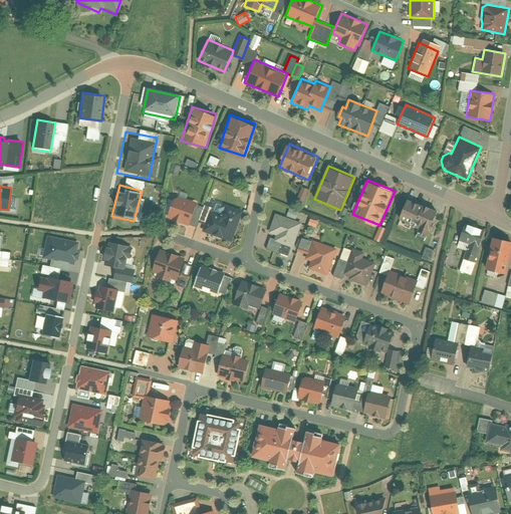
[(308,189),(301,186),(295,201),(302,204),(308,189)]
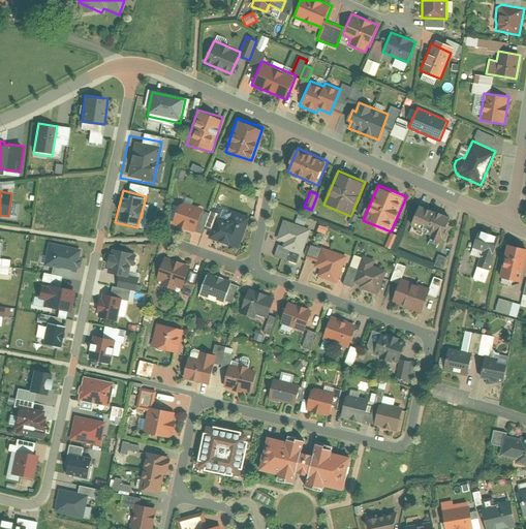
[(420,200),(409,224),(425,231),(427,226),(435,230),(433,237),(442,242),(454,216),(420,200)]
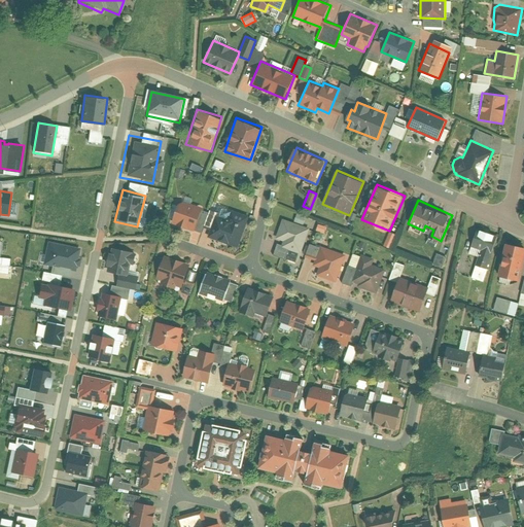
[(200,209),(174,201),(167,222),(193,231),(200,209)]
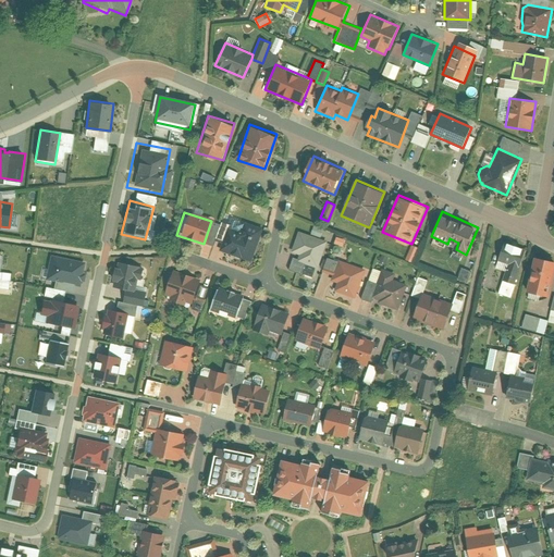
[(241,232),(229,227),(221,249),(251,260),(263,227),(244,221),(241,232)]
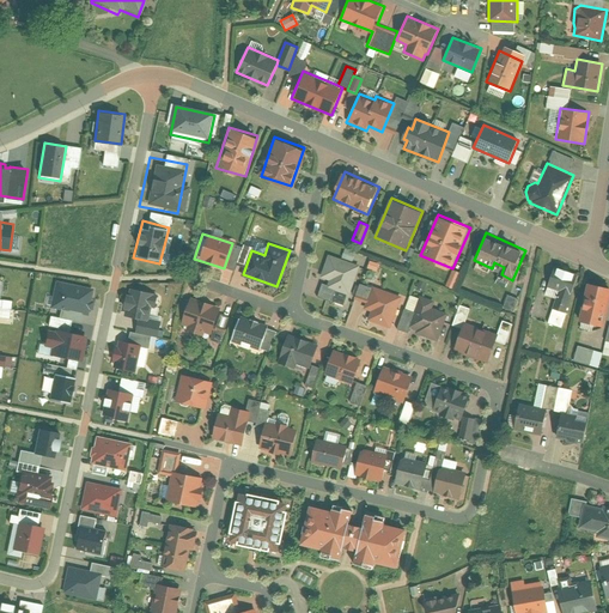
[(406,250),(402,258),(409,260),(413,248),(408,246),(406,250)]
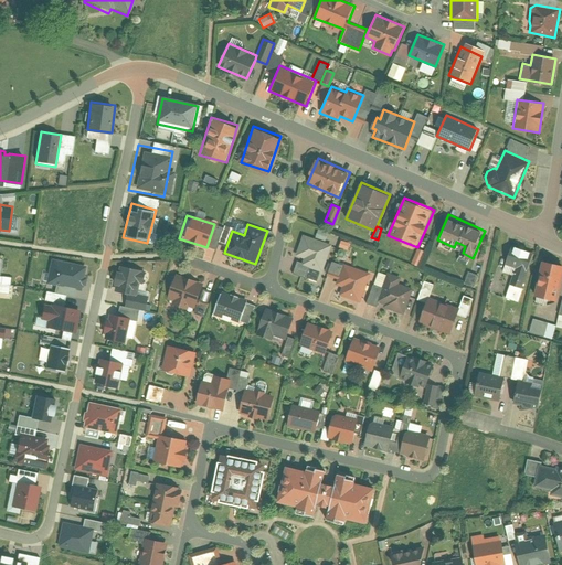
[(331,244),(303,234),(296,255),(304,258),(301,264),(321,272),(331,244)]
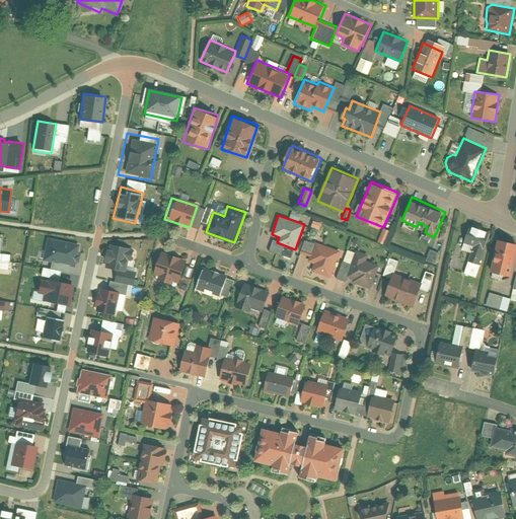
[(310,227),(318,229),(320,223),(312,220),(310,227)]
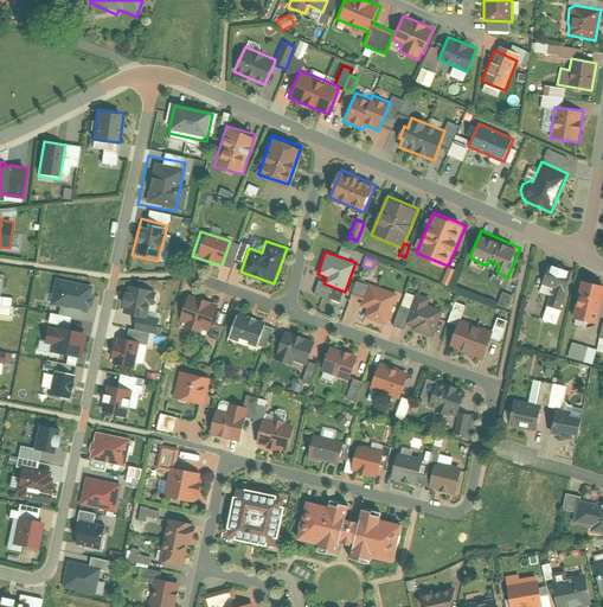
[(573,270),(547,262),(540,283),(555,288),(549,305),(562,310),(573,270)]
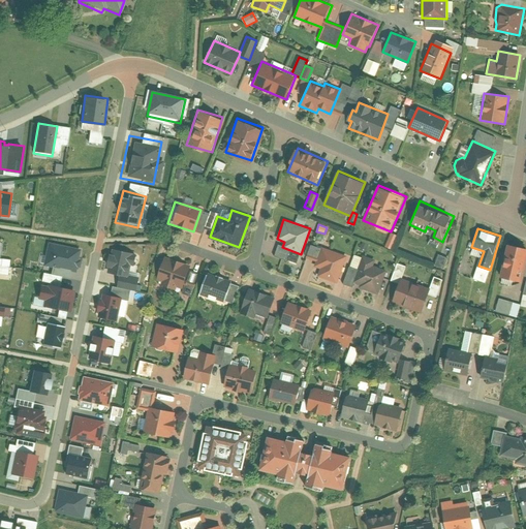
[(397,236),(390,232),(383,246),(391,249),(397,236)]
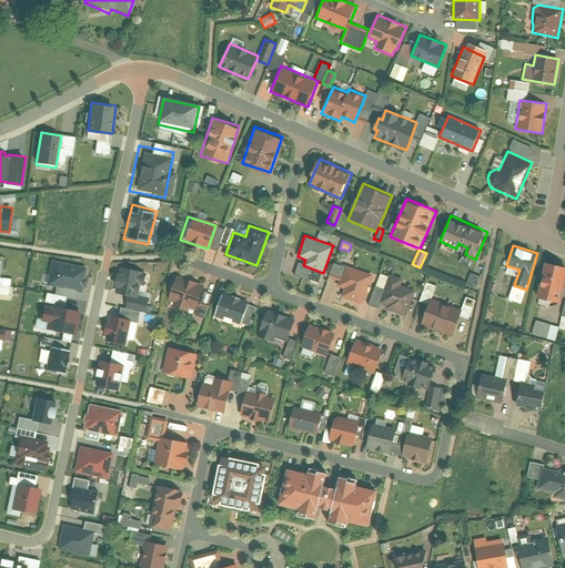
[(50,294),(71,298),(72,291),(77,292),(79,279),(81,280),(83,266),(47,259),(42,285),(52,287),(50,294)]
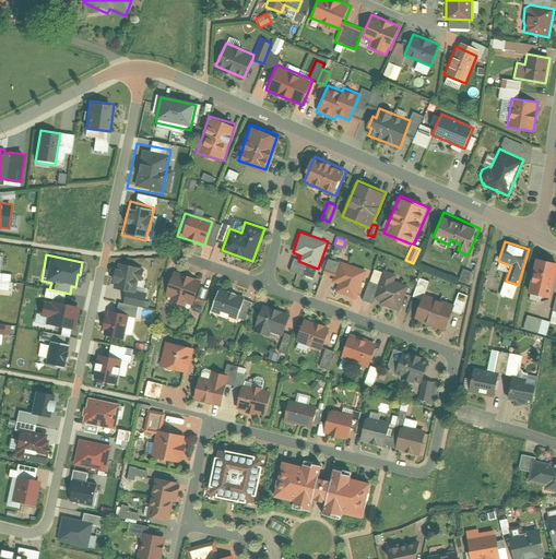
[(382,256),(380,262),(387,264),(390,258),(382,256)]
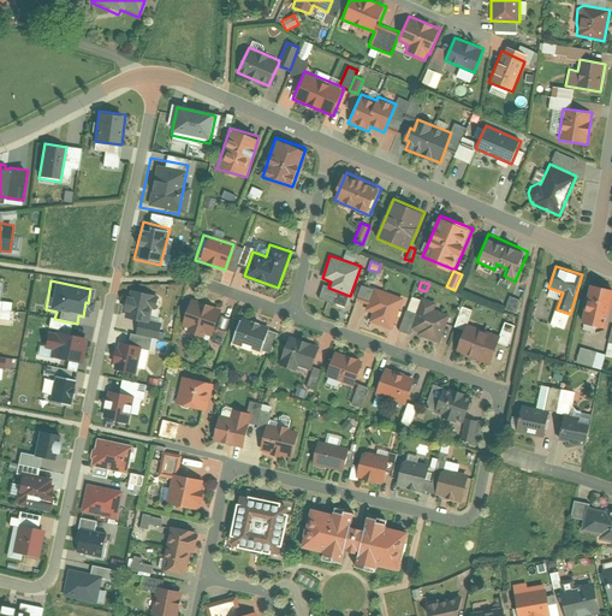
[(611,297),(611,290),(588,285),(578,323),(605,330),(611,297)]
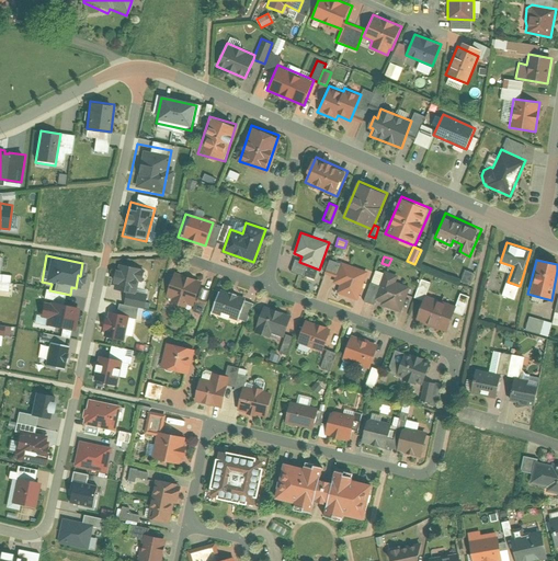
[(333,276),(337,264),(326,261),(322,273),(333,276)]
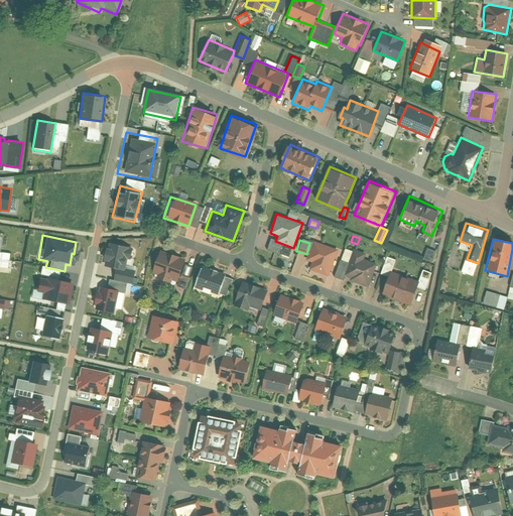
[(126,247),(107,242),(101,267),(120,272),(126,247)]
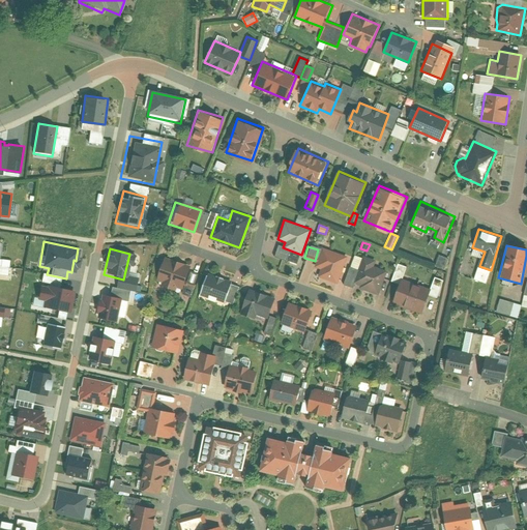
[(333,286),(343,258),(318,249),(315,261),(313,267),(323,270),(320,281),(333,286)]
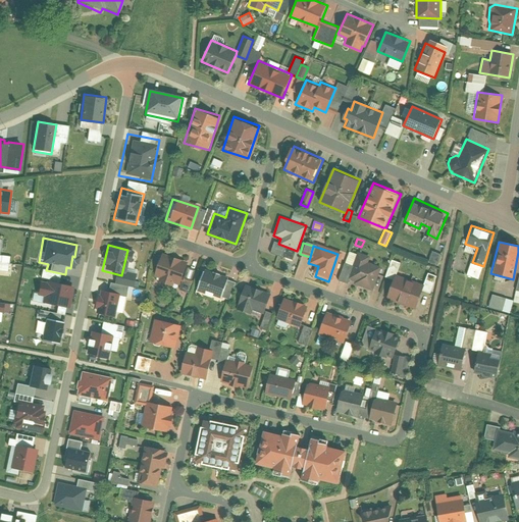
[(187,263),(154,251),(146,272),(179,284),(187,263)]
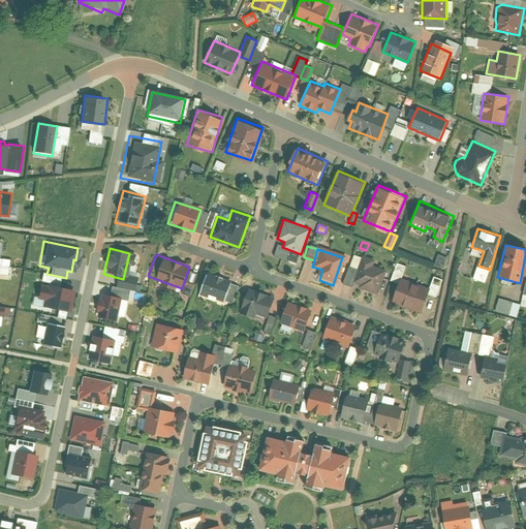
[(374,258),(363,254),(352,283),(359,285),(359,287),(377,293),(385,270),(372,266),(374,258)]
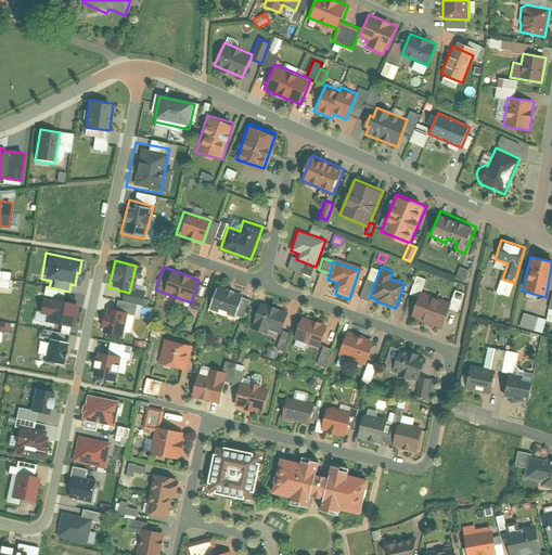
[(458,267),(453,279),(462,282),(466,271),(458,267)]
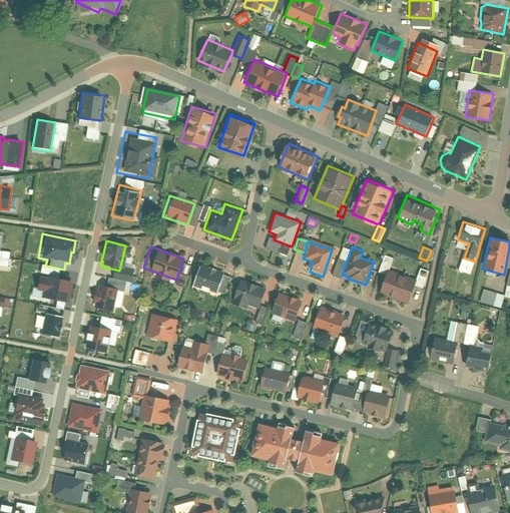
[(224,273),(199,265),(192,286),(217,294),(224,273)]
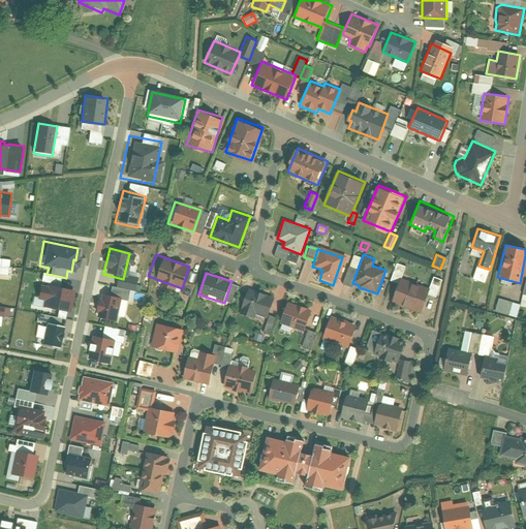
[(39,274),(38,280),(47,283),(49,277),(39,274)]
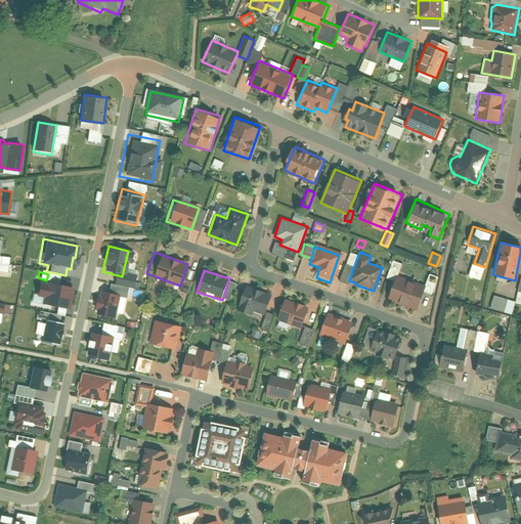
[(427,286),(397,274),(388,298),(418,309),(427,286)]
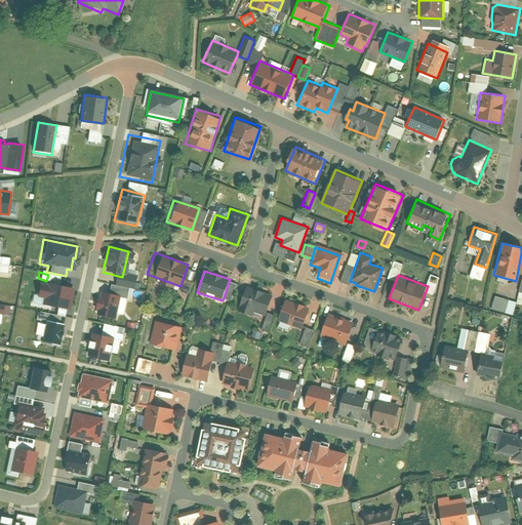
[(72,285),(48,279),(41,308),(66,313),(72,285)]
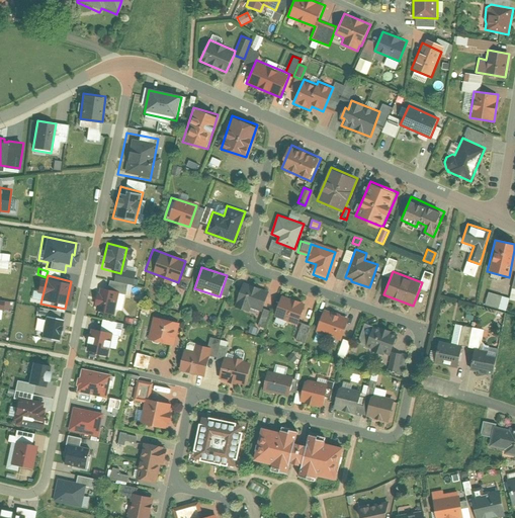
[(270,291),(244,281),(235,306),(249,311),(251,307),(262,312),(270,291)]
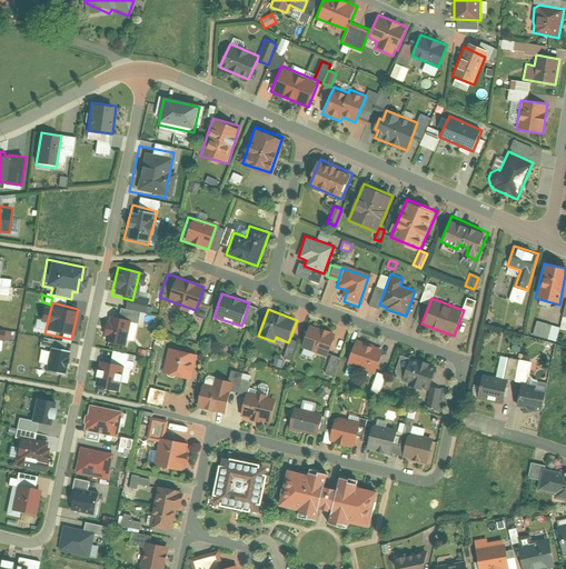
[(130,317),(107,312),(101,342),(123,348),(130,317)]
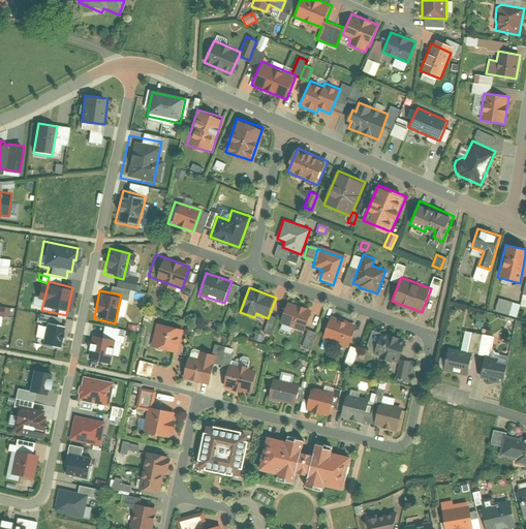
[(496,298),(492,311),(514,318),(518,305),(496,298)]
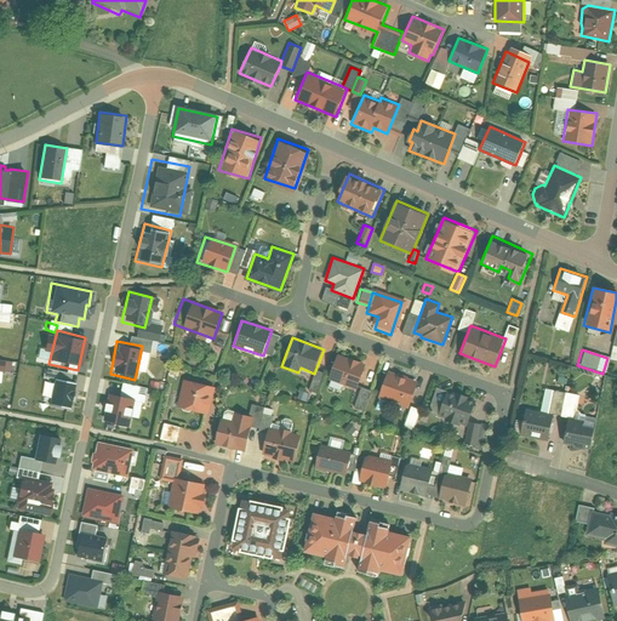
[(367,364),(338,353),(329,379),(358,389),(367,364)]
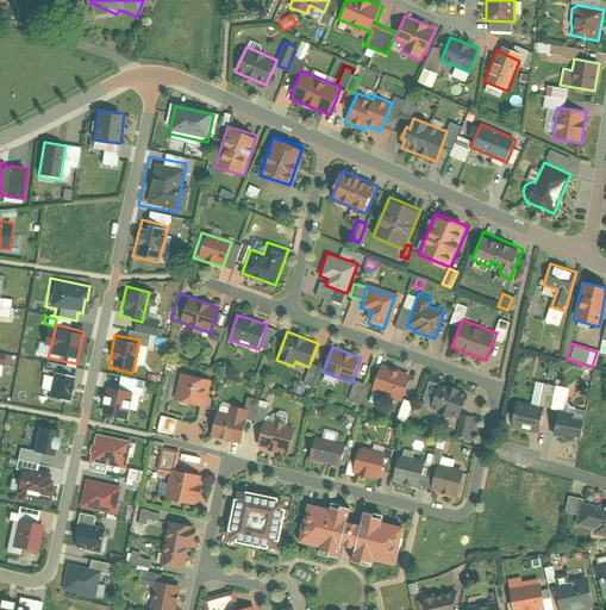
[(411,374),(381,363),(372,390),(403,400),(411,374)]
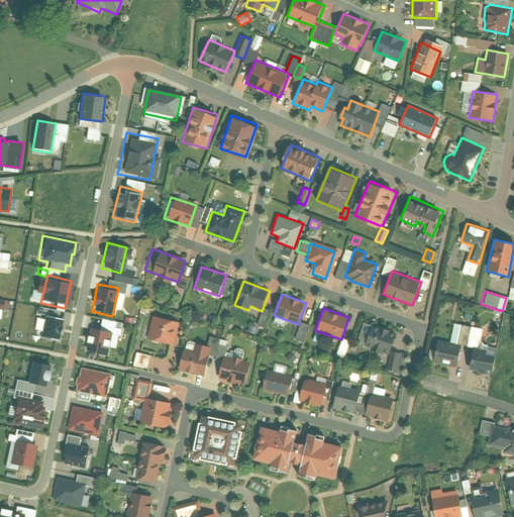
[(64,315),(40,309),(33,336),(58,342),(64,315)]
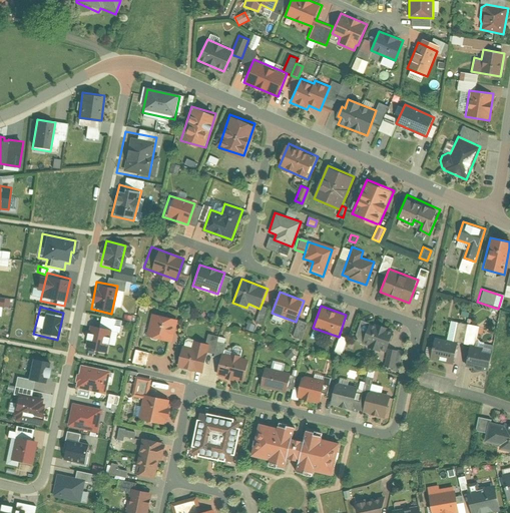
[(172,318),(147,313),(143,336),(167,341),(172,318)]
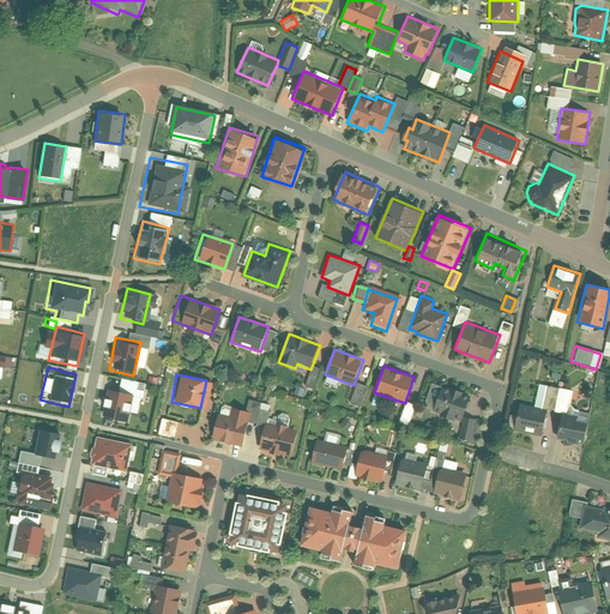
[(471,395),(444,385),(434,410),(461,420),(471,395)]
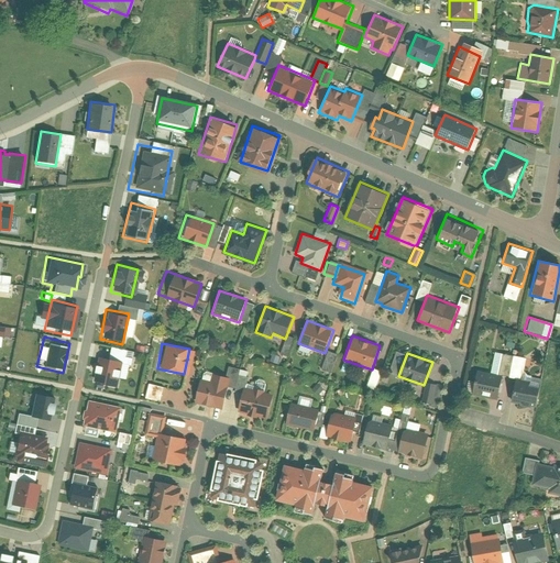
[(122,360),(98,354),(91,384),(114,389),(122,360)]
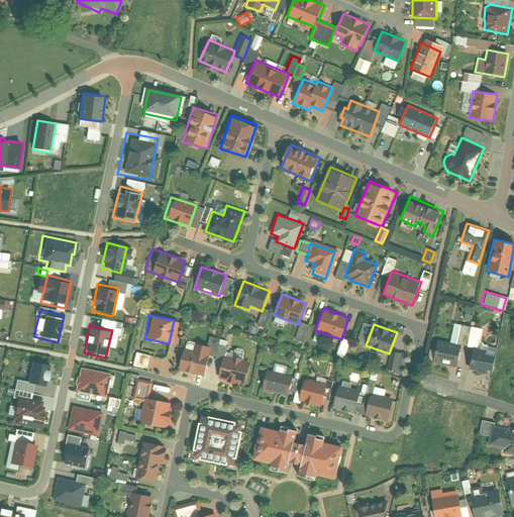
[(461,343),(437,339),(433,363),(457,367),(461,343)]
